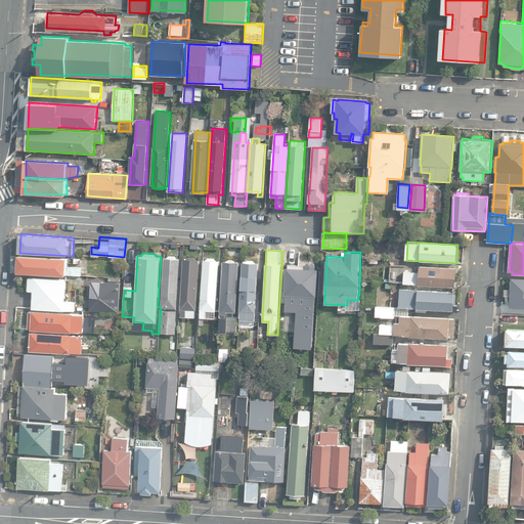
[(197,258),(193,255),(188,254),(185,257),(182,257),(180,307),(180,315),(194,315),(195,308),(199,258),(197,258)]
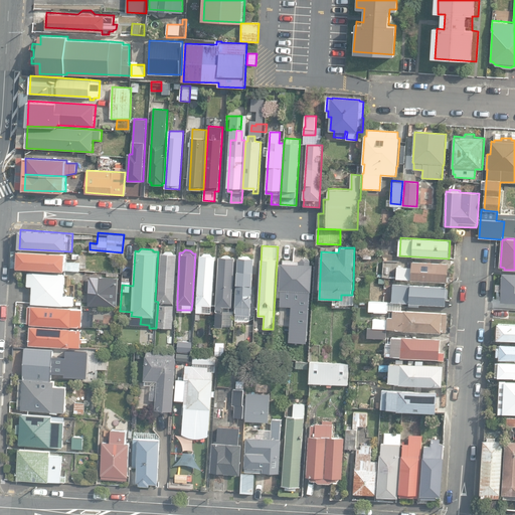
[(17,268),(65,271),(66,252),(18,250),(17,268)]
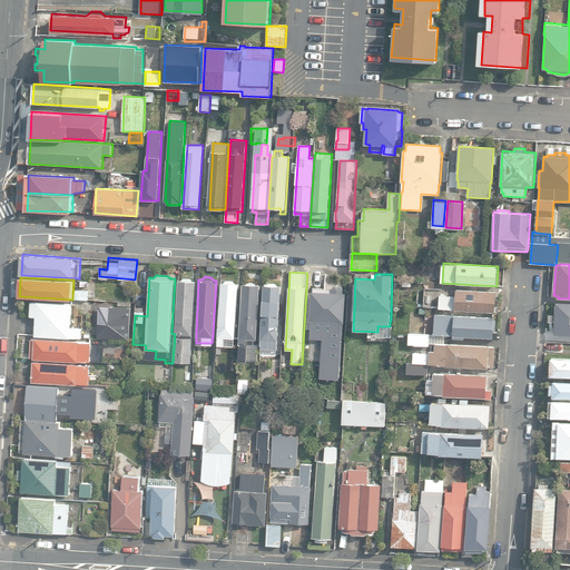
[(193,282),(190,278),(185,277),(182,281),(178,281),(174,362),(193,363),(197,282),(193,282)]
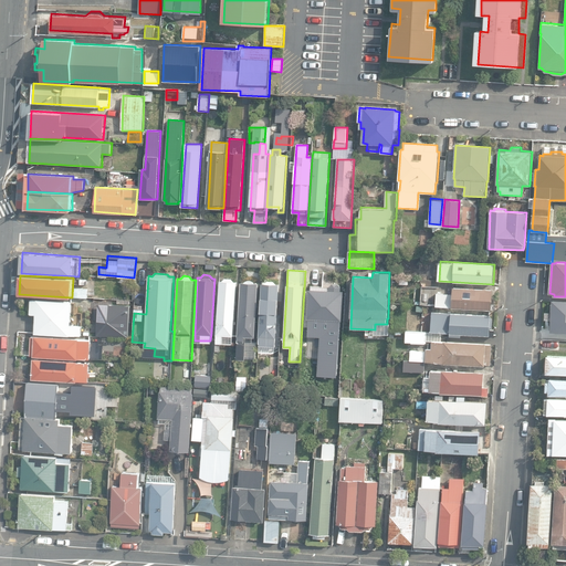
[(215,349),(224,349),(226,342),(221,342),(222,334),(232,335),(236,278),(219,276),(215,349)]
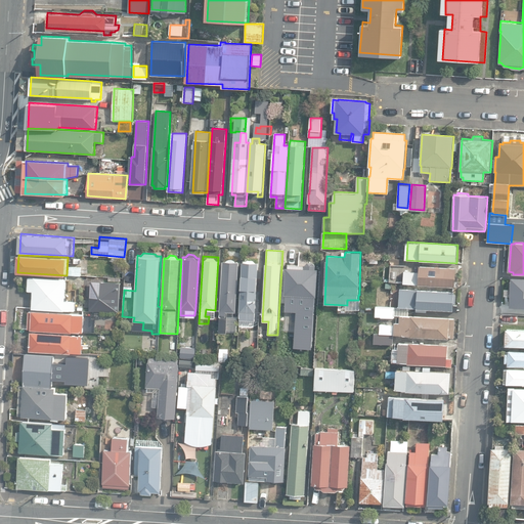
[(246,262),(242,262),(238,319),(254,320),(257,262),(255,262),(255,260),(246,259),(246,262)]
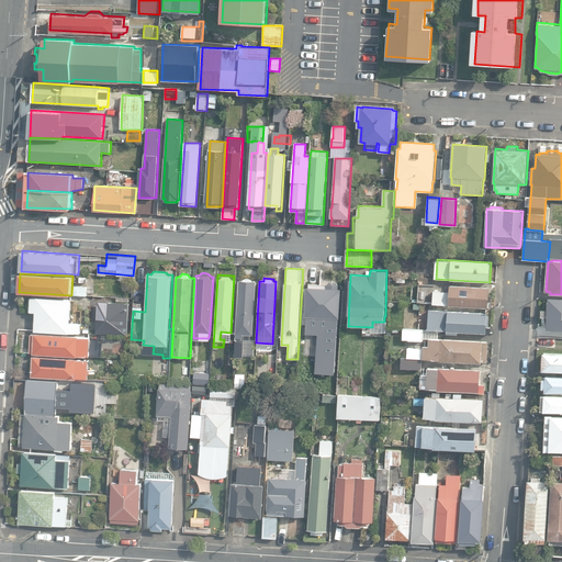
[(253,335),(256,281),(239,280),(235,357),(243,357),(244,339),(250,339),(250,335),(253,335)]
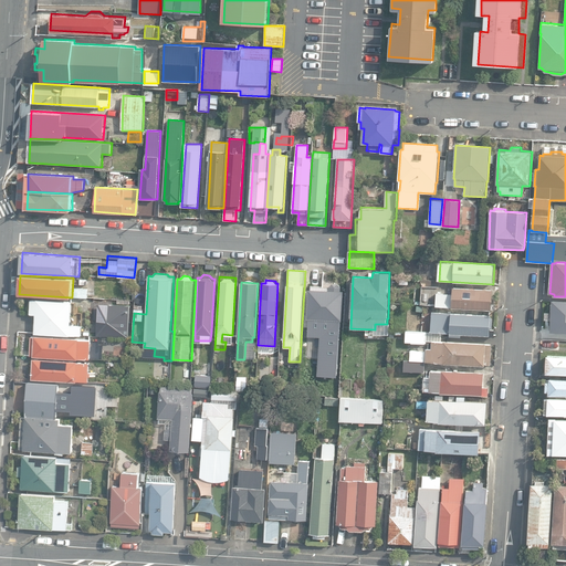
[(332,356),(341,357),(341,352),(343,352),(345,329),(339,329),(339,324),(341,323),(341,320),(343,321),(344,290),(341,291),(341,287),(338,283),(333,283),(329,286),(311,285),(311,289),(310,289),(307,318),(320,320),(320,328),(332,329),(331,352),(332,356)]
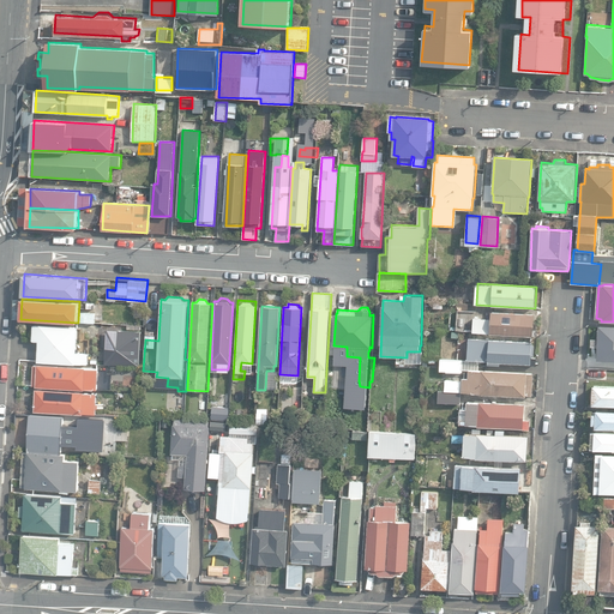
[(474,331),(533,336),(535,313),(492,311),(492,318),(474,318),(473,331),(474,331)]
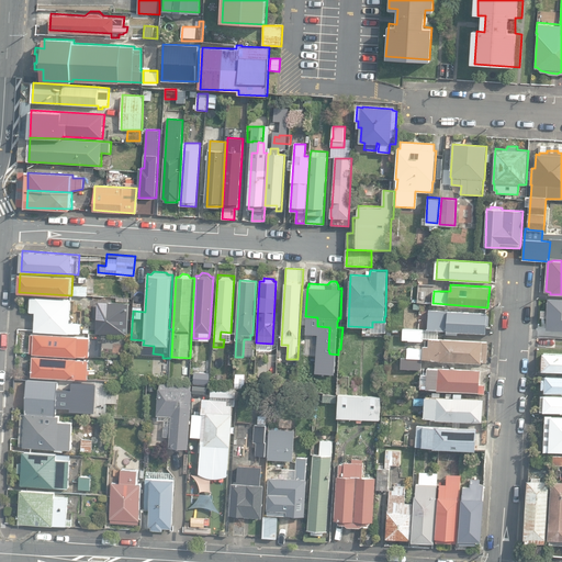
[(74,295),(88,296),(89,287),(75,285),(74,295)]
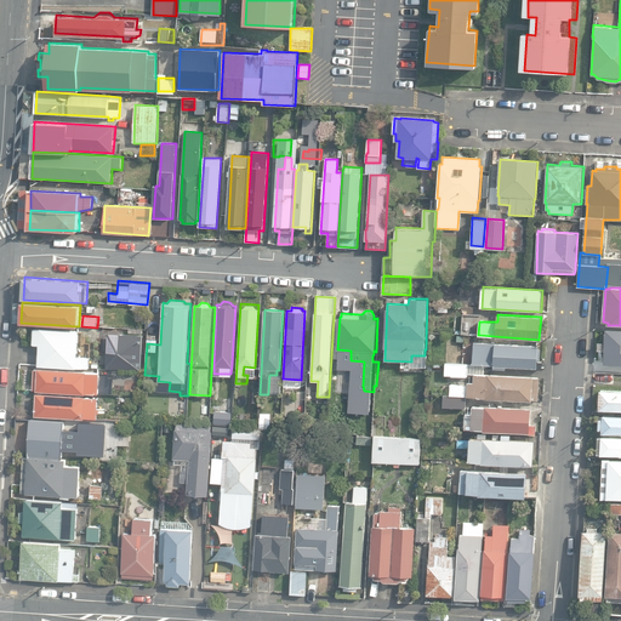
[(40,343),(39,364),(90,366),(90,355),(78,355),(79,328),(40,325),(40,328),(34,326),(33,343),(40,343)]
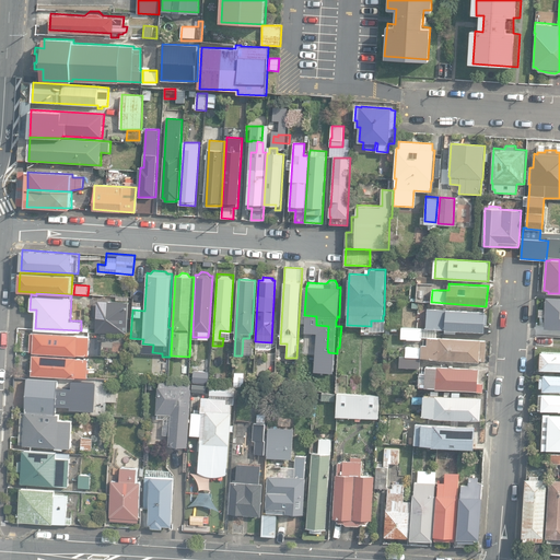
[(545,328),(559,328),(559,298),(546,298),(546,308),(539,308),(539,315),(546,316),(545,328)]
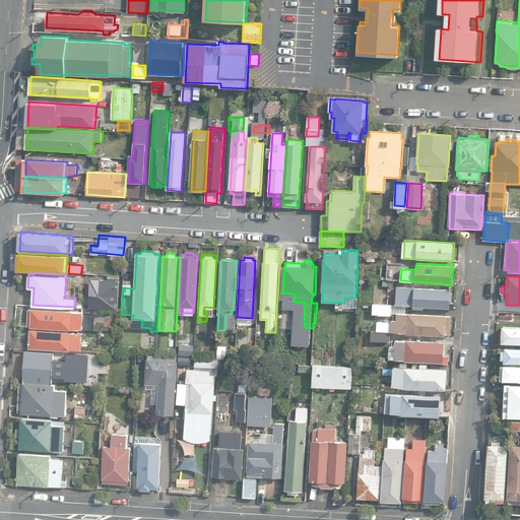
[(454,309),(454,303),(450,303),(450,302),(452,301),(452,293),(450,289),(396,286),(396,305),(413,306),(413,307),(454,309)]
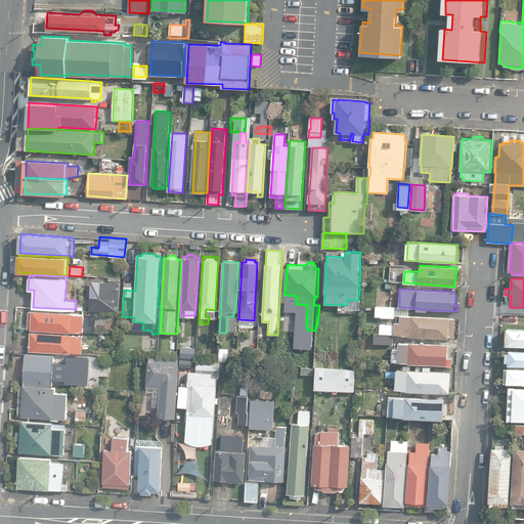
[(102,293),(80,293),(79,308),(94,309),(94,303),(101,303),(101,310),(120,311),(120,296),(102,296),(102,293)]
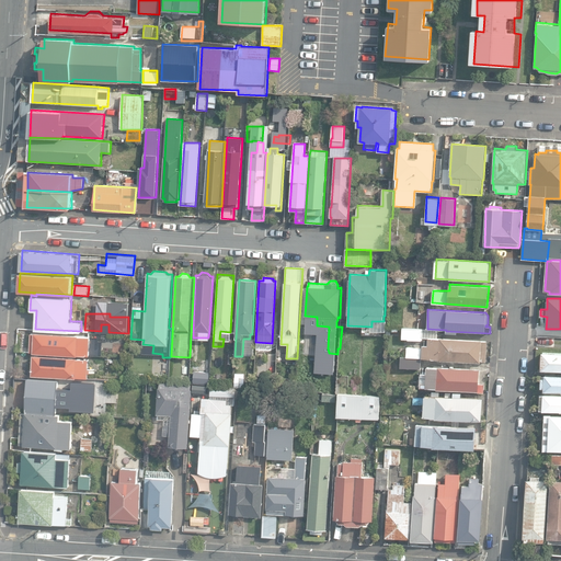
[(402,339),(422,340),(423,329),(402,328),(402,339)]
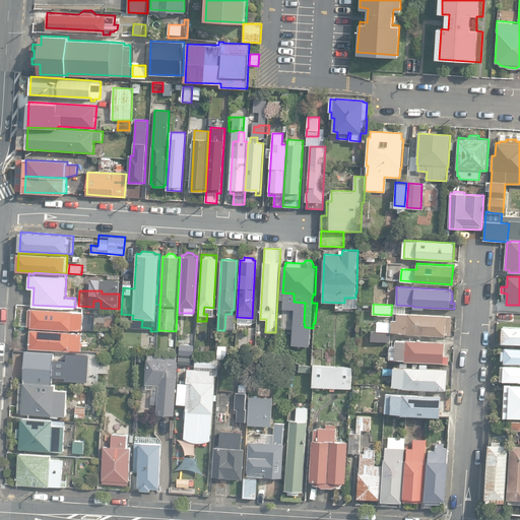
[(27,326),(82,328),(83,311),(28,308),(27,326)]
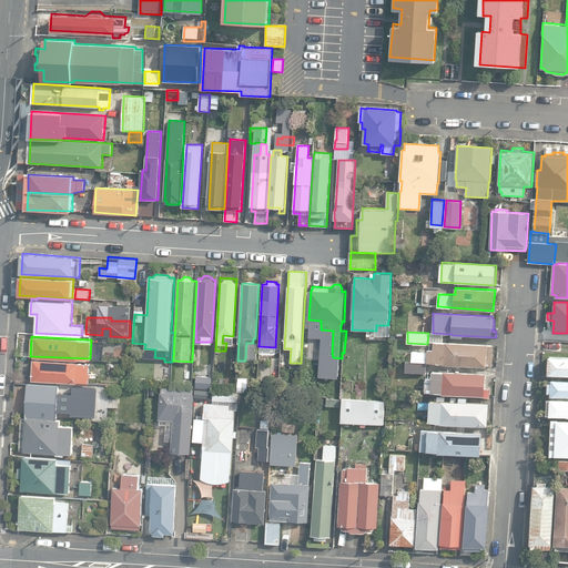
[(436,363),(485,365),(485,364),(492,364),(493,344),(487,344),(487,343),(433,340),(432,347),(426,347),(426,351),(412,350),(411,359),(436,362),(436,363)]
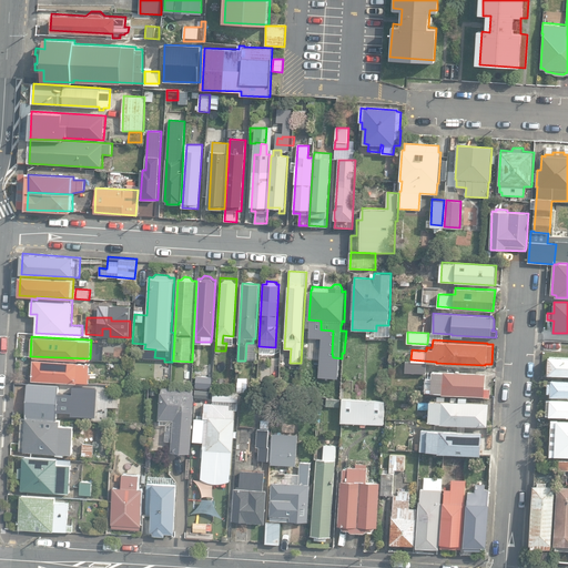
[(111,362),(112,352),(101,351),(100,361),(111,362)]
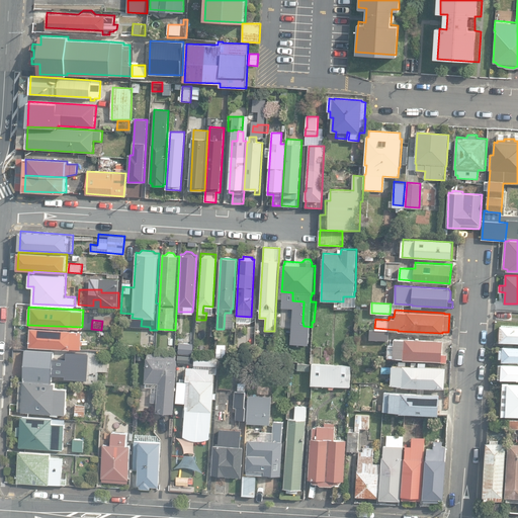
[(517,324),(500,324),(499,340),(517,340),(517,324)]
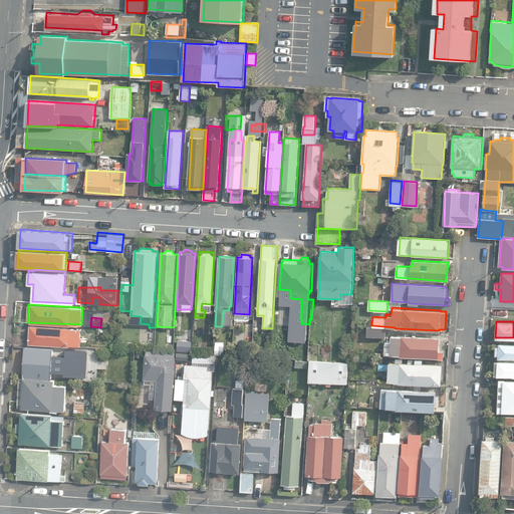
[(70,345),(80,346),(81,329),(71,328),(71,327),(31,325),(30,338),(27,338),(26,343),(70,346),(70,345)]
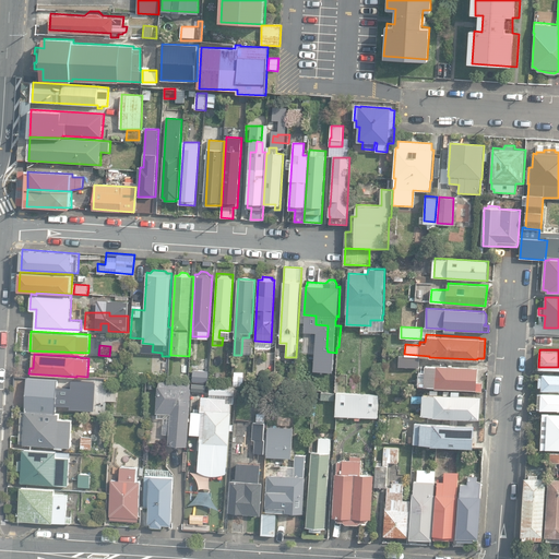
[(399,367),(419,368),(420,357),(400,356),(399,367)]
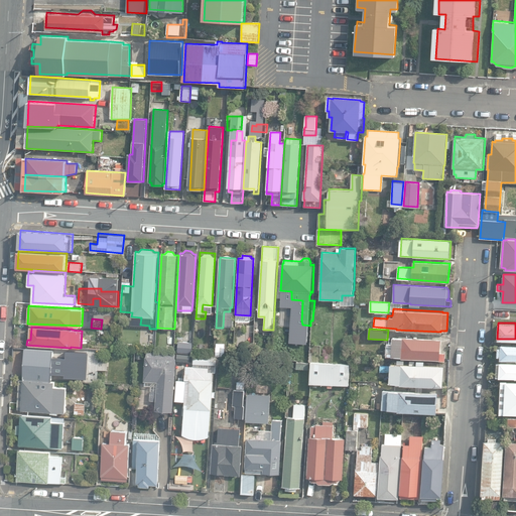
[(437,359),(444,359),(445,350),(439,350),(440,338),(403,336),(392,336),(392,342),(386,342),(386,354),(401,355),(401,356),(437,357),(437,359)]
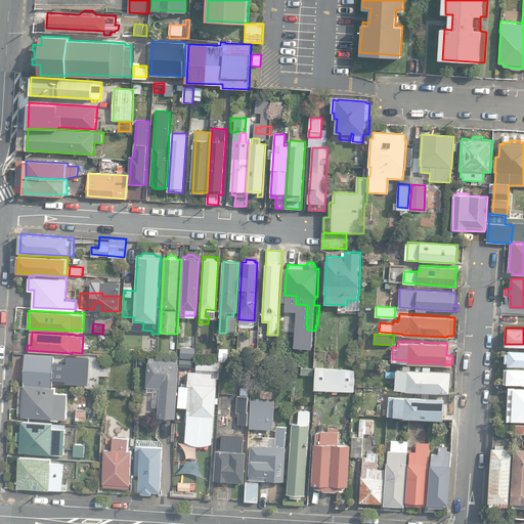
[(100,355),(101,347),(93,346),(92,355),(100,355)]
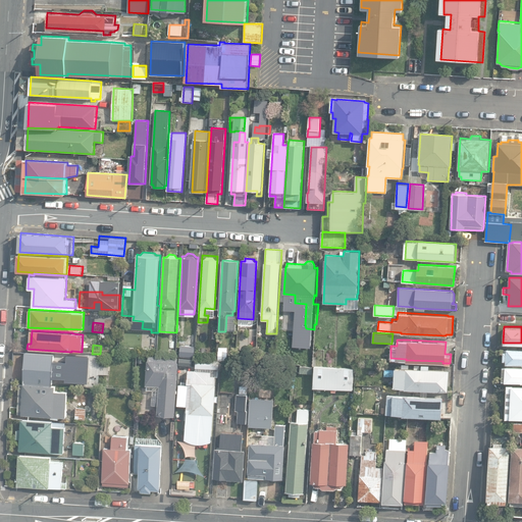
[(196,348),(186,348),(186,356),(195,357),(196,348)]
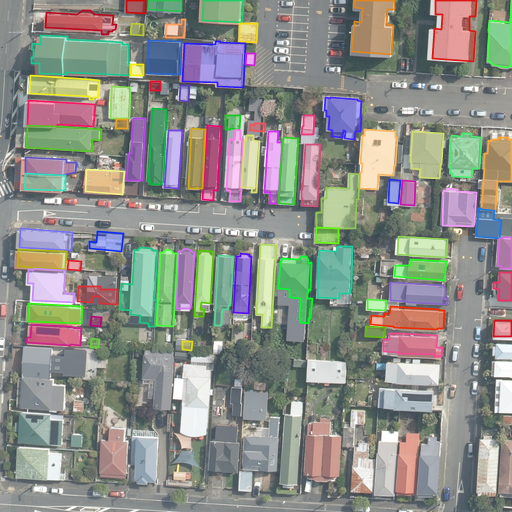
[(496,357),(511,358),(511,343),(497,342),(496,345),(494,345),(493,354),(496,354),(496,357)]
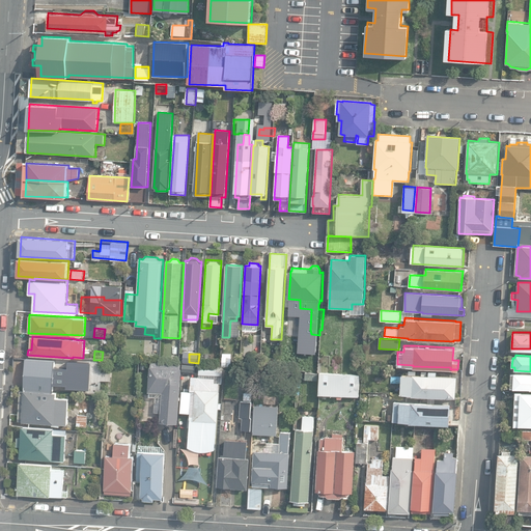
[(53,391),(54,385),(55,368),(55,360),(26,358),(24,389),(53,391)]
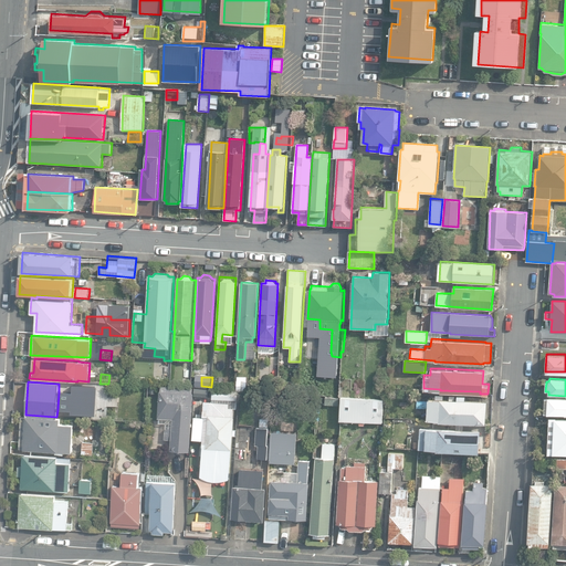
[(59,392),(58,410),(72,411),(72,413),(88,413),(90,387),(73,386),(73,392),(59,392)]
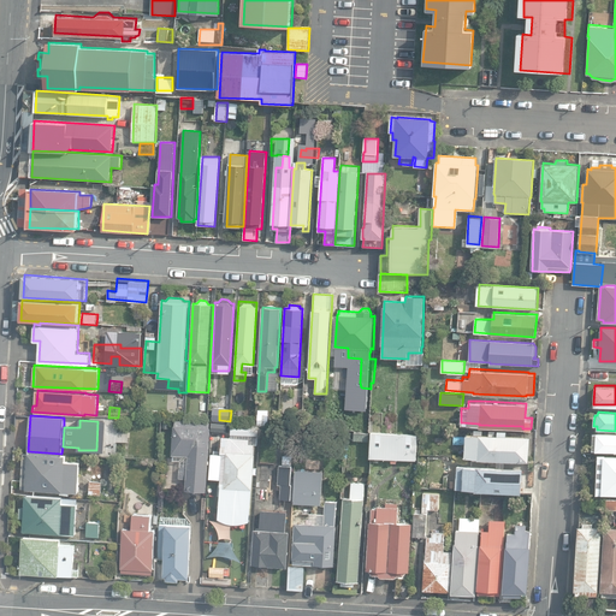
[(184,490),(206,491),(211,422),(175,420),(172,460),(181,460),(179,479),(185,479),(184,490)]
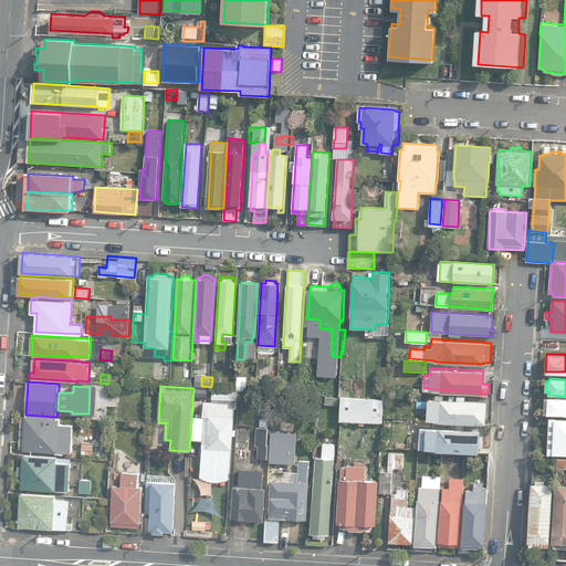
[(213,399),(237,400),(238,390),(213,389),(213,399)]
